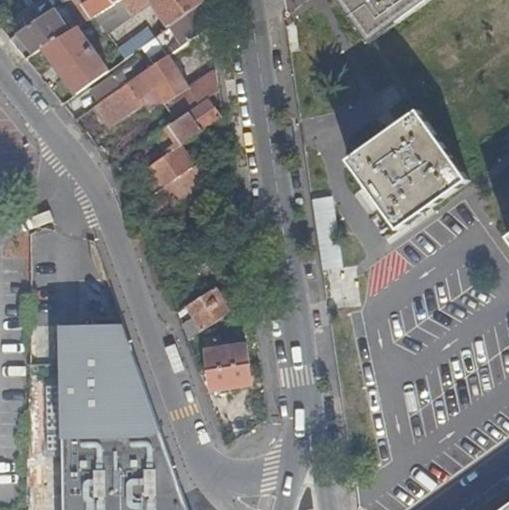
[(61,14),(78,2),(76,0),(61,0),(58,2),(54,5),(61,14)]
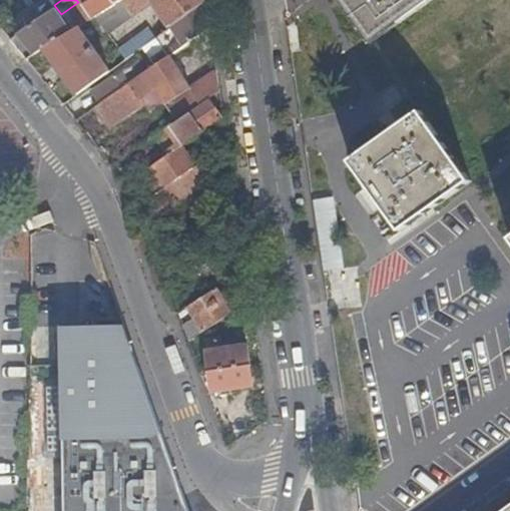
[(91,0),(98,10),(114,0),(91,0)]
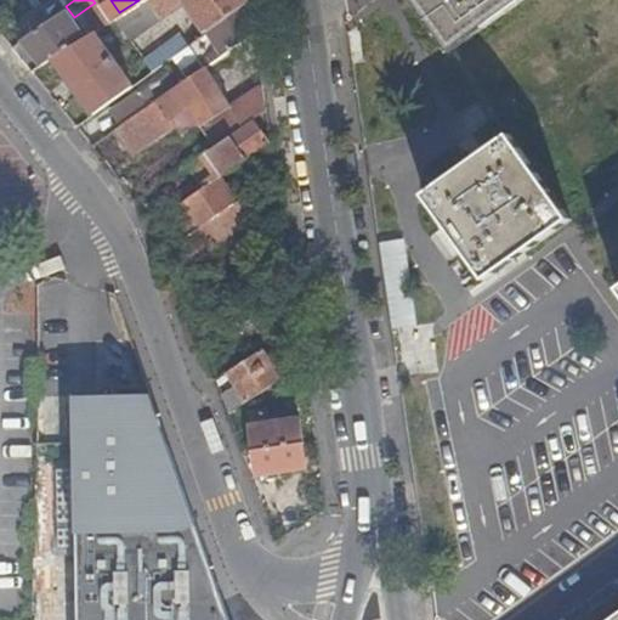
[(191,17),(203,34),(205,33),(247,3),(245,0),(140,0),(112,18),(128,40),(181,4),(183,9),(191,4),(197,12),(191,17)]
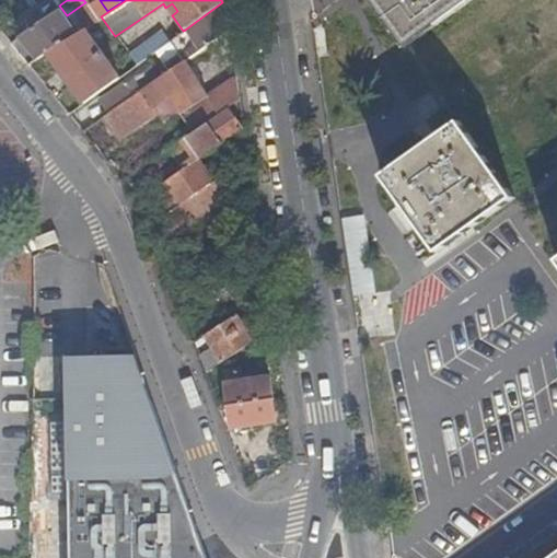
[(367,0),(371,6),(385,24),(401,46),(465,0),(367,0)]
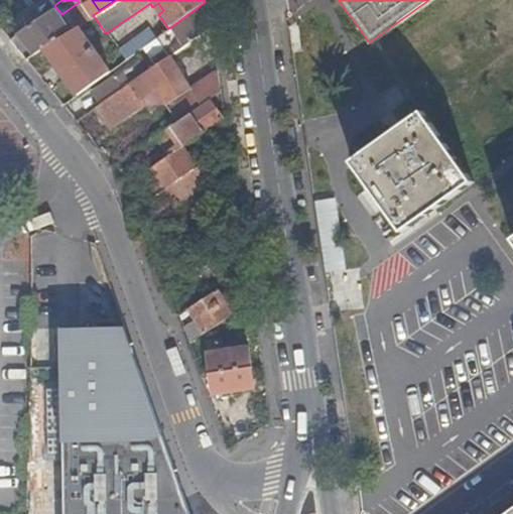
[(170,27),(183,45),(209,28),(205,2),(170,27)]
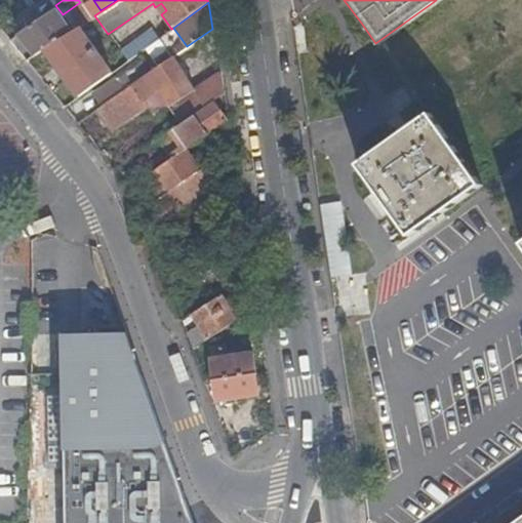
[(161,3),(155,7),(161,14),(166,10),(161,3)]
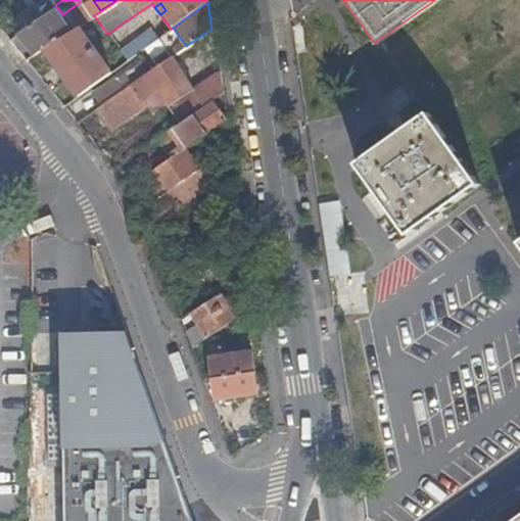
[(68,31),(52,7),(7,38),(24,59),(68,31)]
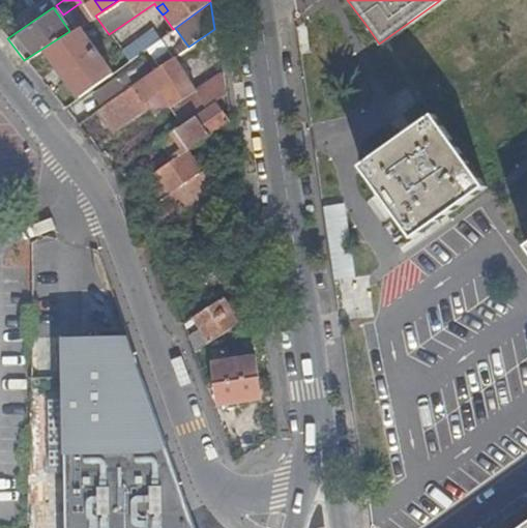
[(110,74),(77,27),(69,31),(41,50),(77,97),(110,74)]
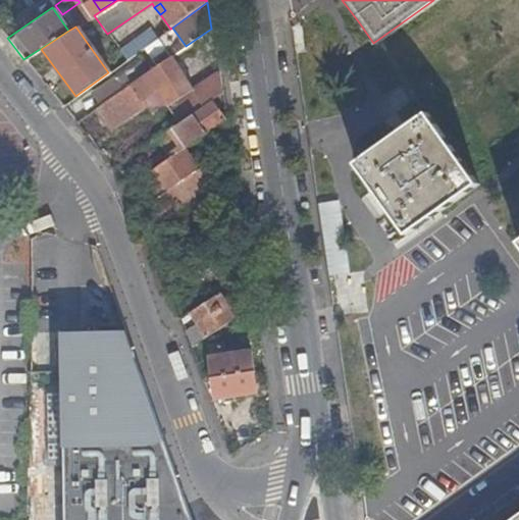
[(161,35),(174,54),(186,46),(172,28),(170,29),(161,35)]
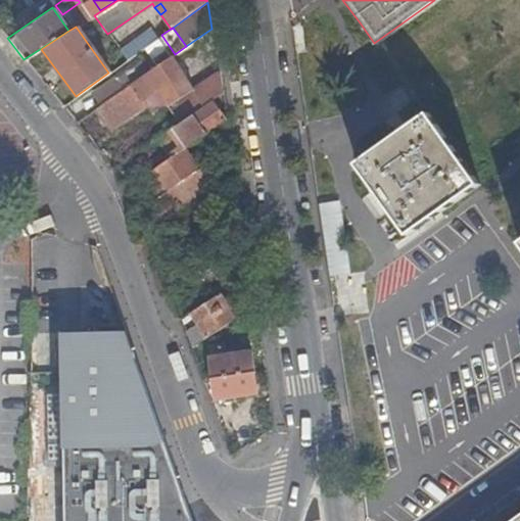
[(129,45),(121,52),(127,60),(142,48),(155,39),(148,29),(128,43),(129,45)]
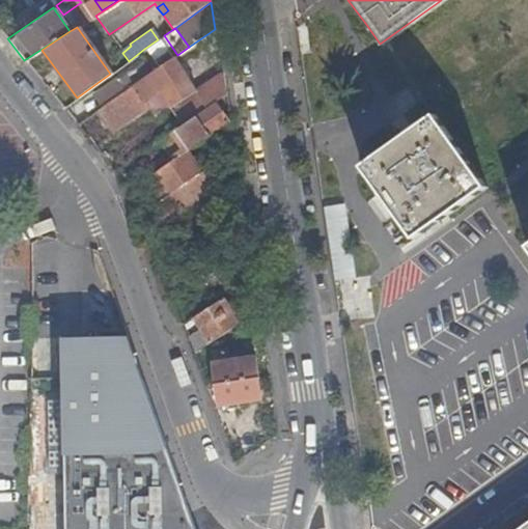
[(148,55),(158,68),(173,58),(177,55),(164,35),(158,39),(144,49),(148,55)]
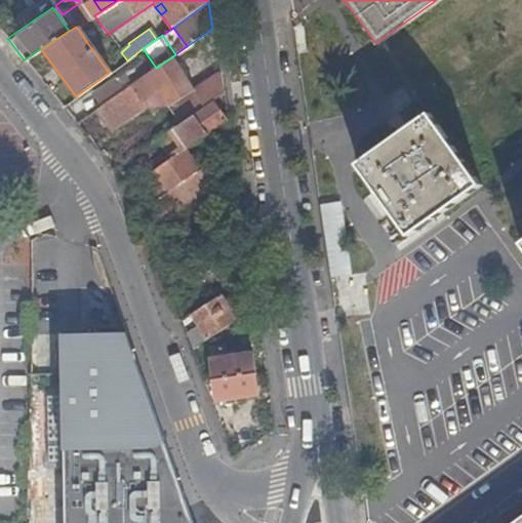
[(156,68),(147,54),(114,78),(122,90),(156,68)]
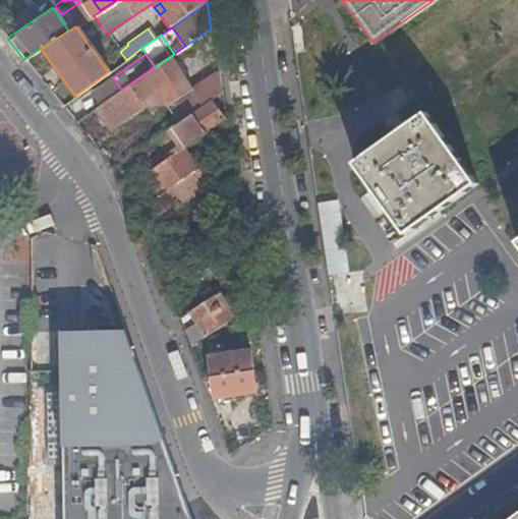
[(166,104),(164,105),(176,123),(209,100),(220,93),(217,70),(190,88),(170,57),(155,67),(121,90),(94,109),(107,128),(144,105),(159,95),(166,104)]
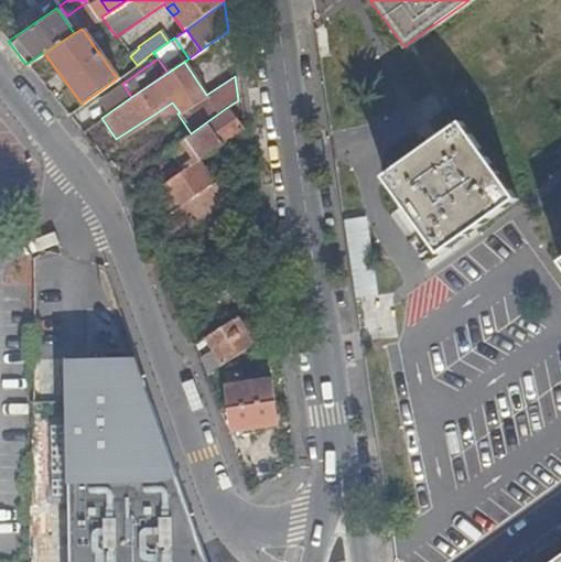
[(172,103),(155,114),(162,123),(177,114),(180,112),(172,103)]
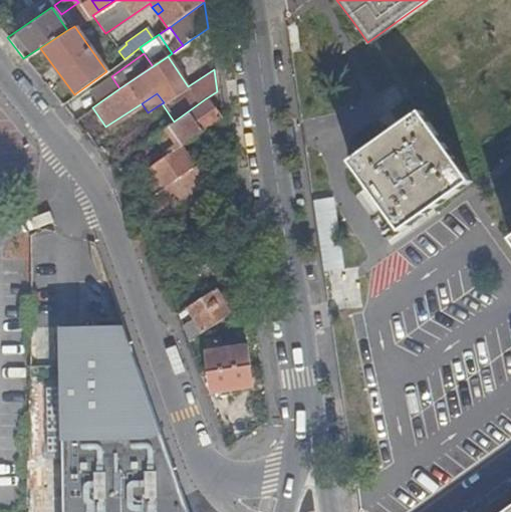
[(142,192),(146,198),(160,189),(193,166),(179,145),(218,115),(206,98),(174,121),(152,136),(166,155),(146,168),(155,182),(142,192)]
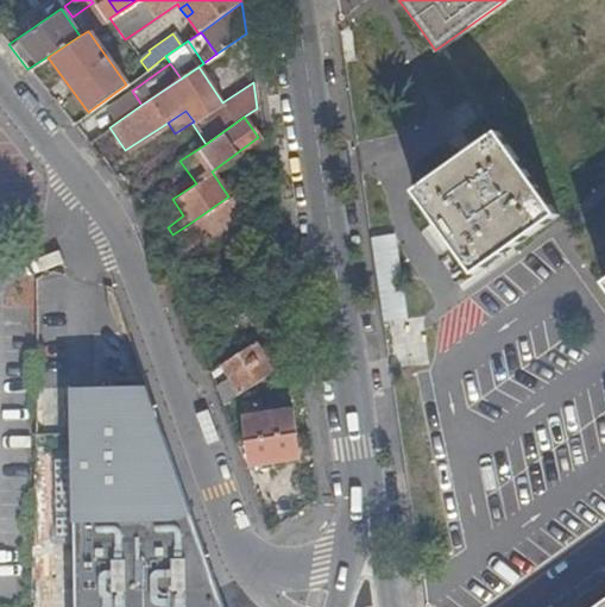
[(553,213),(495,132),(411,192),(471,273),(553,213)]
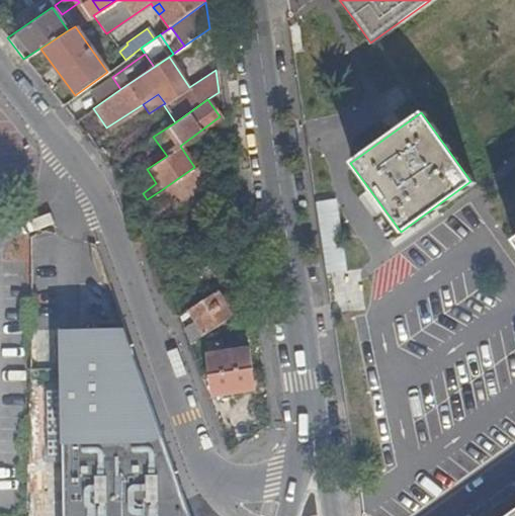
[(200,175),(208,170),(209,169),(203,160),(194,167),(161,190),(147,199),(156,211),(174,199),(177,203),(206,183),(200,175)]
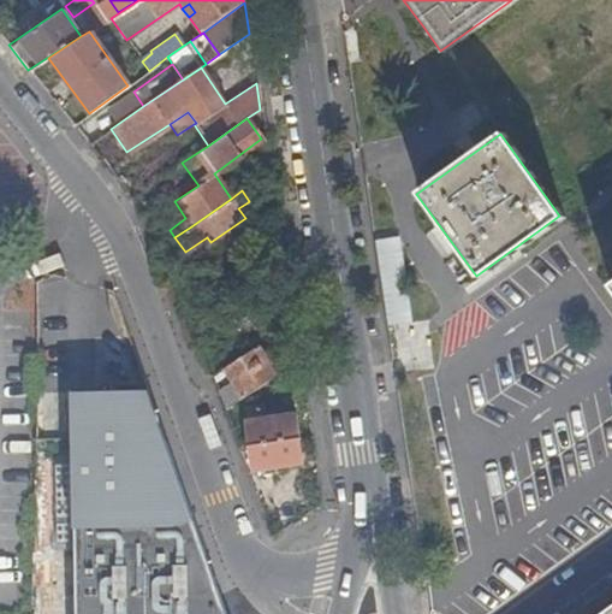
[(238,208),(245,218),(255,212),(248,202),(238,208)]
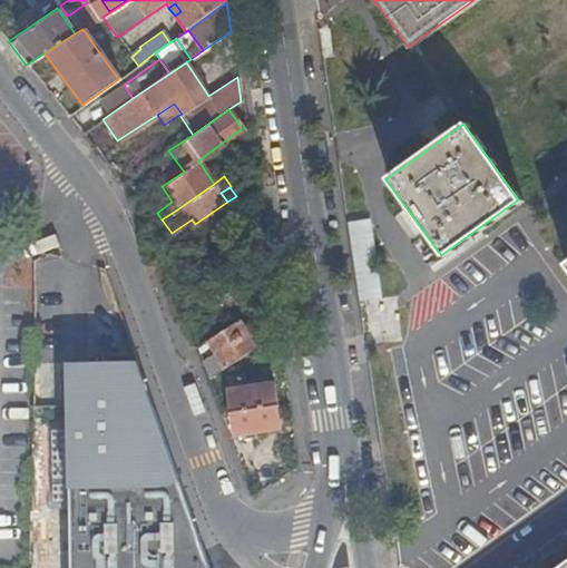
[(217,364),(203,368),(206,379),(225,366),(238,358),(254,348),(236,321),(195,348),(198,355),(208,349),(217,364)]
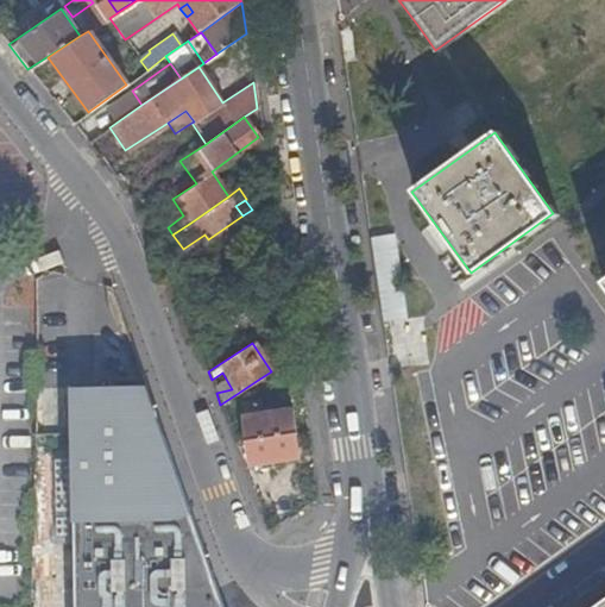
[(266,381),(254,382),(240,392),(241,401),(257,400),(257,401),(269,400),(266,381)]
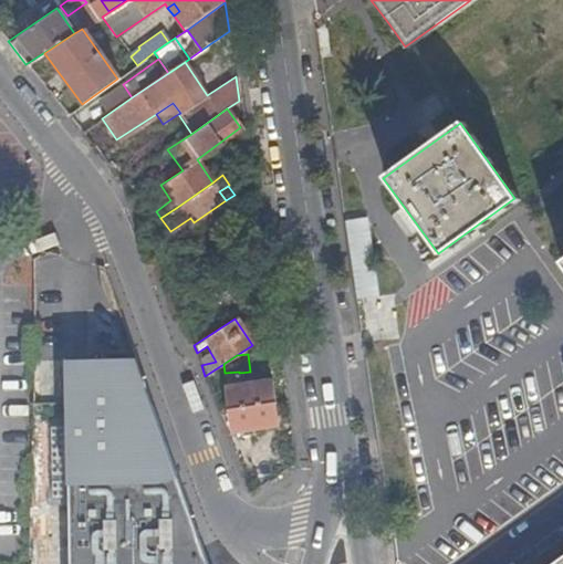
[(91,377),(92,357),(69,356),(68,377),(91,377)]
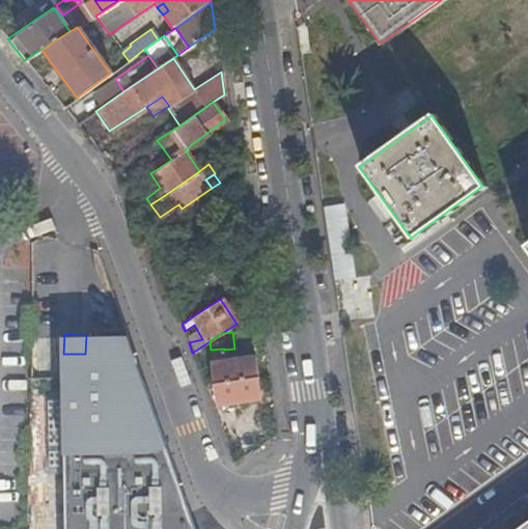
[(184,496),(126,335),(86,335),(85,354),(63,354),(63,398),(61,470),(60,528),(194,528),(193,524),(184,496)]
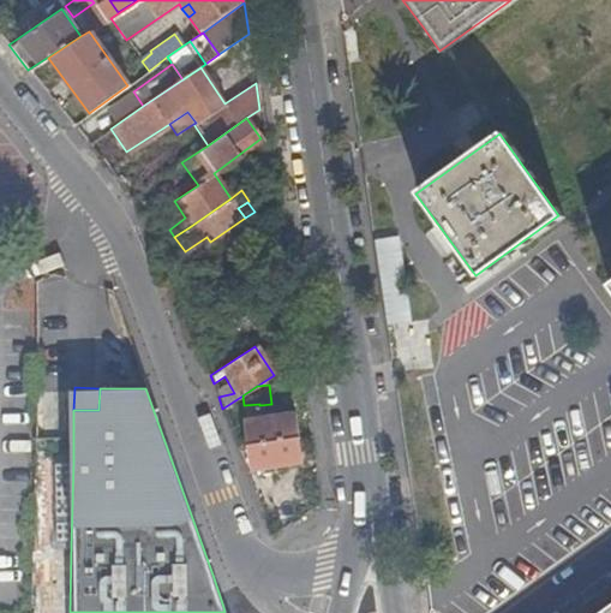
[(259,404),(244,405),(241,405),(246,445),(297,438),(293,415),(261,418),(259,405),(259,404)]
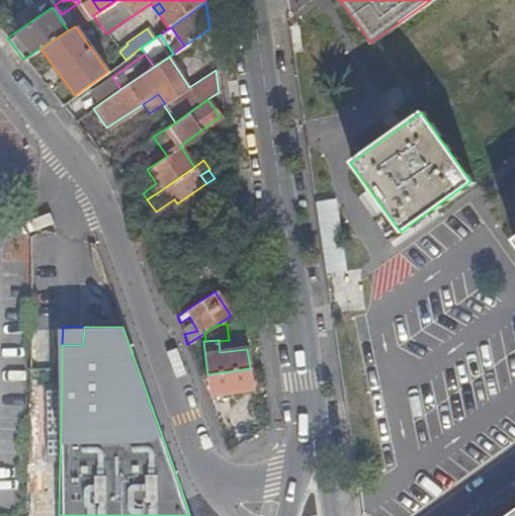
[(253,389),(250,368),(207,374),(209,395),(253,389)]
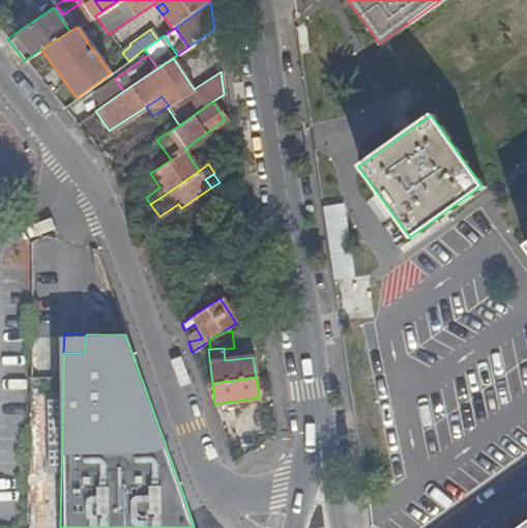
[(61,469),(63,398),(47,397),(46,469),(61,469)]
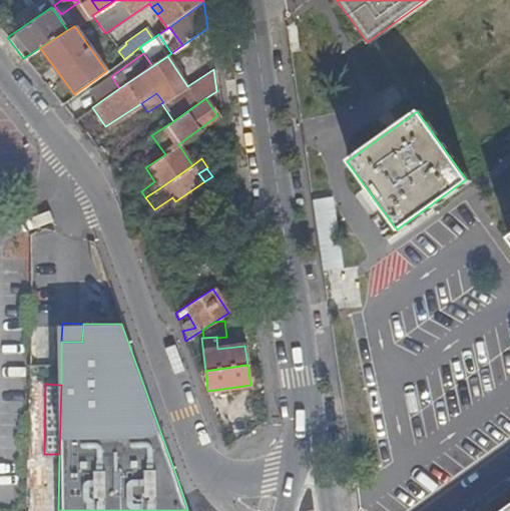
[(509,510),(509,502),(497,510),(509,510)]
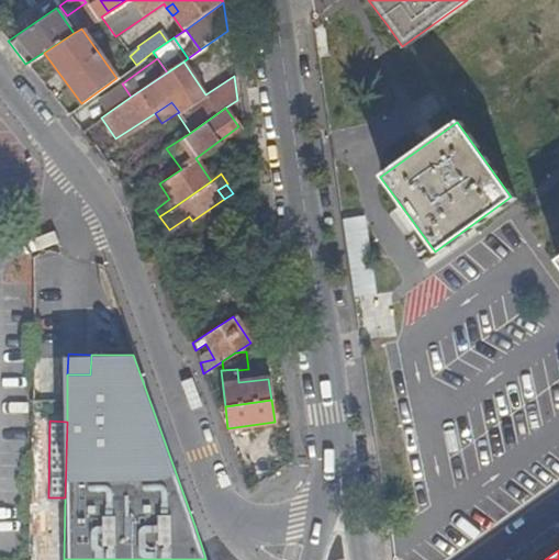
All buildings are outlined.
